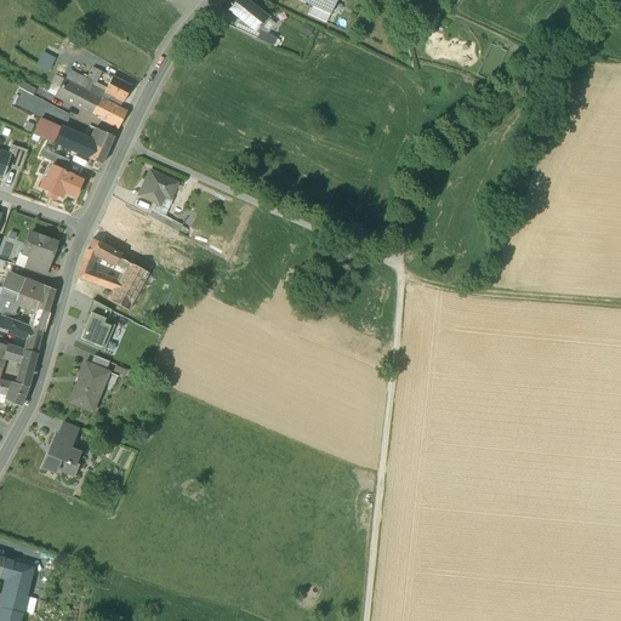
[(267,17),(245,0),(238,0),(231,11),(241,20),(248,24),(249,23),(256,30),(258,28),(261,26),(260,26),(267,17)]
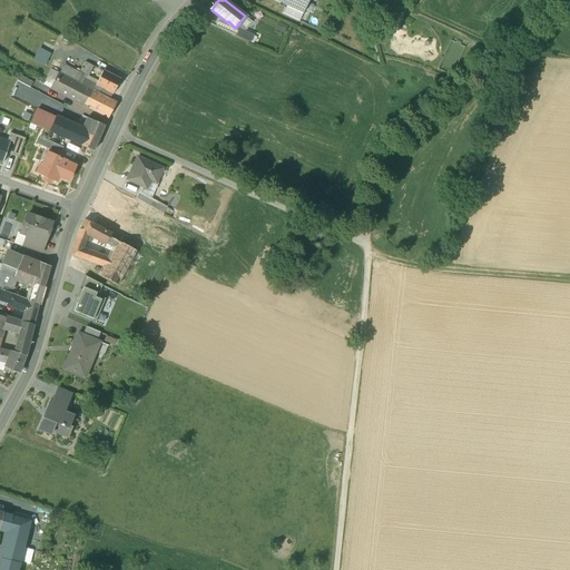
[(308,0),(288,0),(286,6),(303,13),(308,0)]
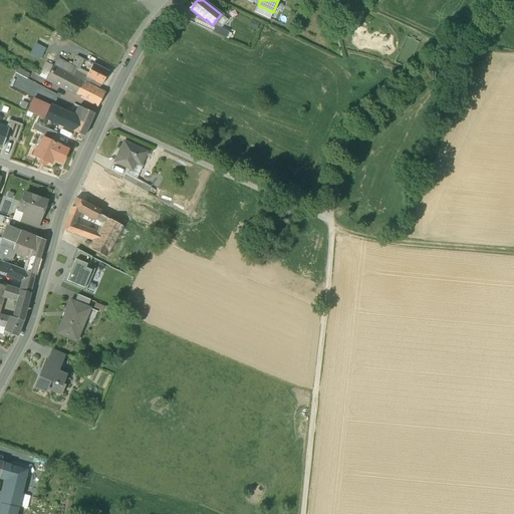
[(194,23),(212,31),(215,25),(228,31),(230,28),(216,21),(214,23),(212,25),(206,19),(205,20),(200,16),(194,23)]
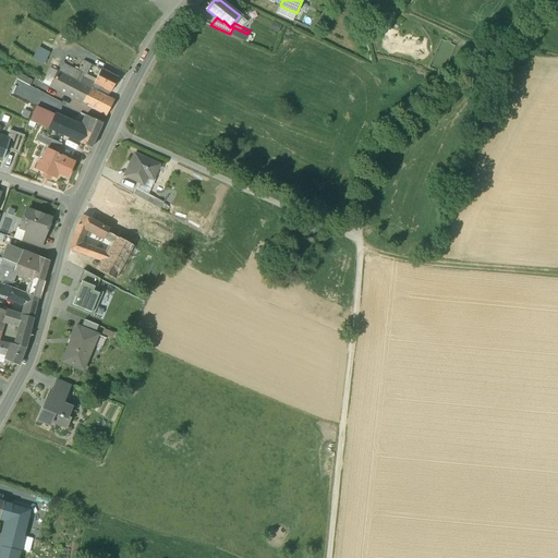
[(273,20),(269,28),(279,33),(282,25),(273,20)]
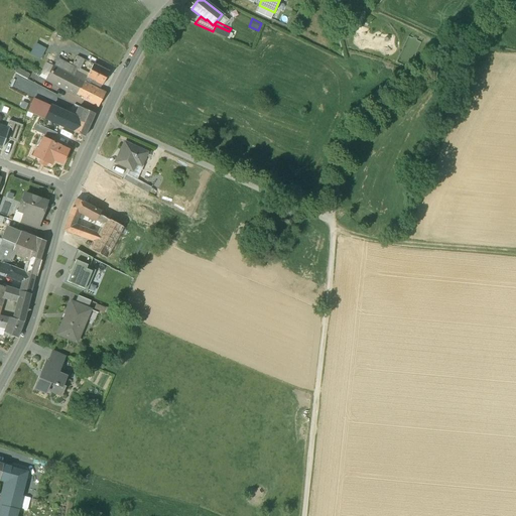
[(229,31),(216,25),(213,31),(226,37),(229,31)]
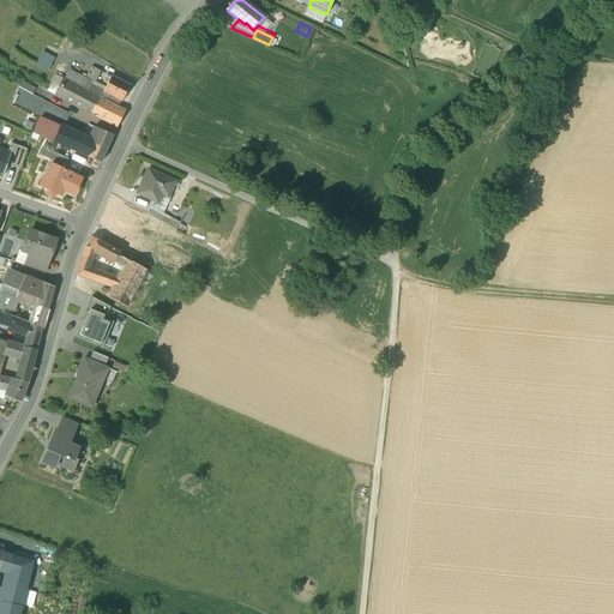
[(34,65),(47,71),(53,56),(40,50),(34,65)]
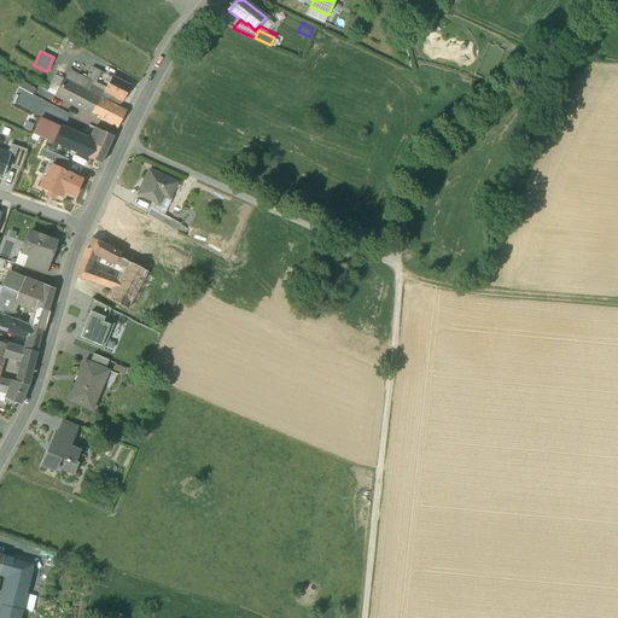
[(92,82),(97,85),(103,73),(91,66),(83,81),(91,85),(92,82)]
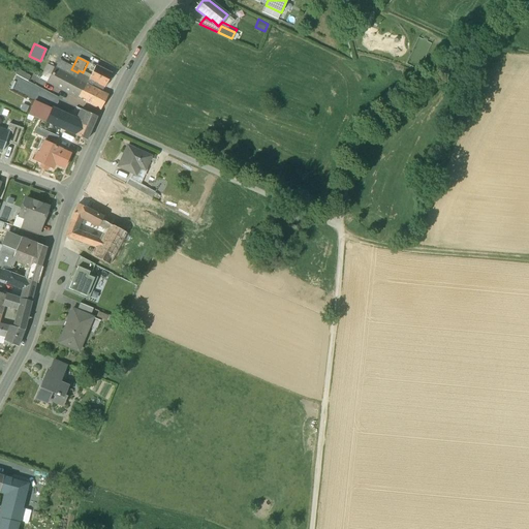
[(55,68),(74,79),(78,72),(71,69),(58,63),(55,68)]
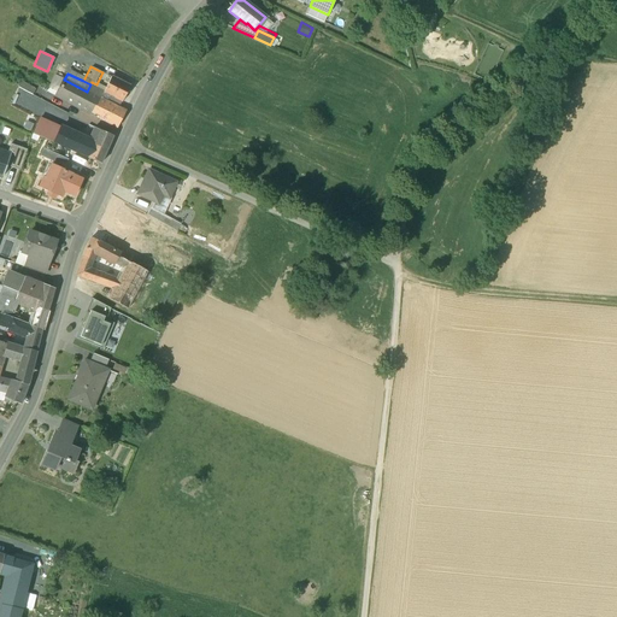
[(130,86),(112,77),(105,92),(122,101),(130,86)]
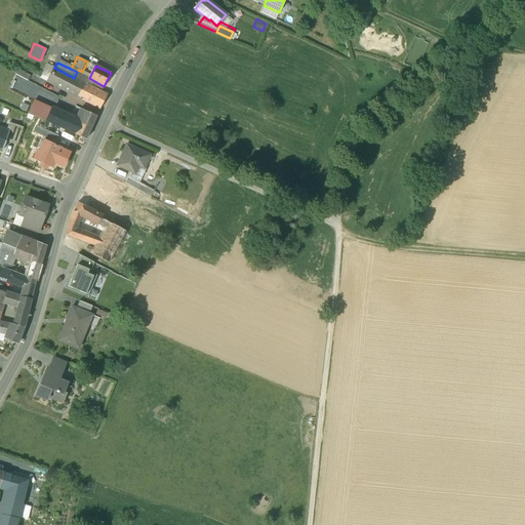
[(70,93),(78,94),(84,82),(74,78),(54,68),(47,82),(70,93)]
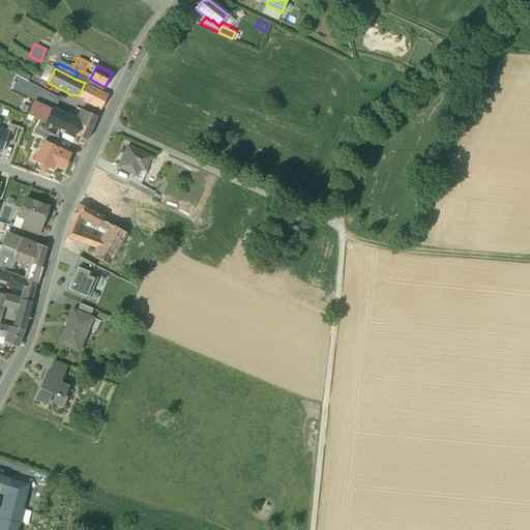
[(58,95),(27,82),(30,75),(19,69),(9,90),(53,108),(58,95)]
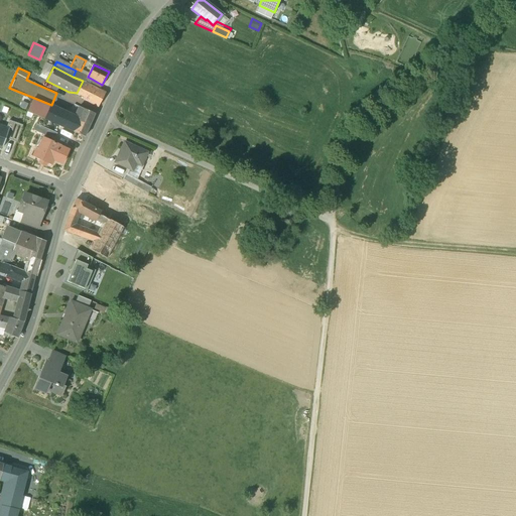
[(79,73),(76,71),(73,77),(83,81),(85,83),(88,77),(79,73)]
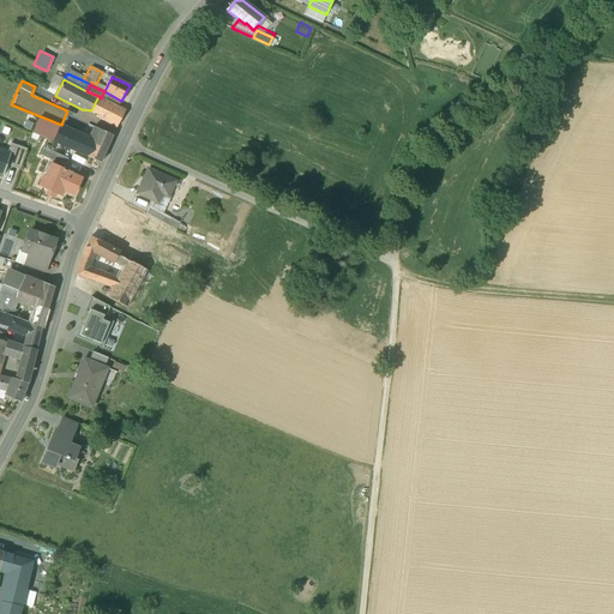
[(121,101),(104,91),(101,98),(125,110),(128,104),(121,101)]
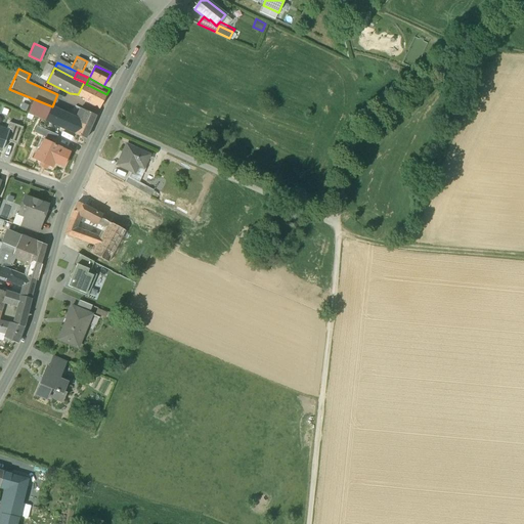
[(86,84),(84,82),(78,94),(85,97),(83,100),(99,108),(106,94),(86,84)]
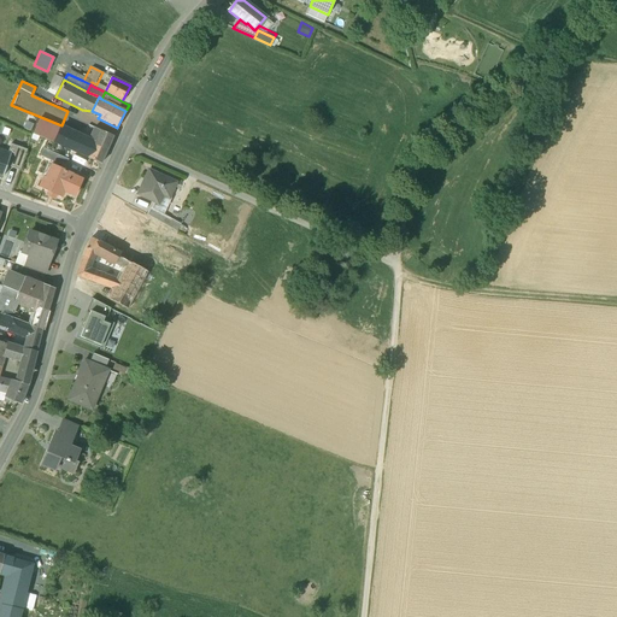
[(62,128),(40,118),(33,134),(56,144),(62,128)]
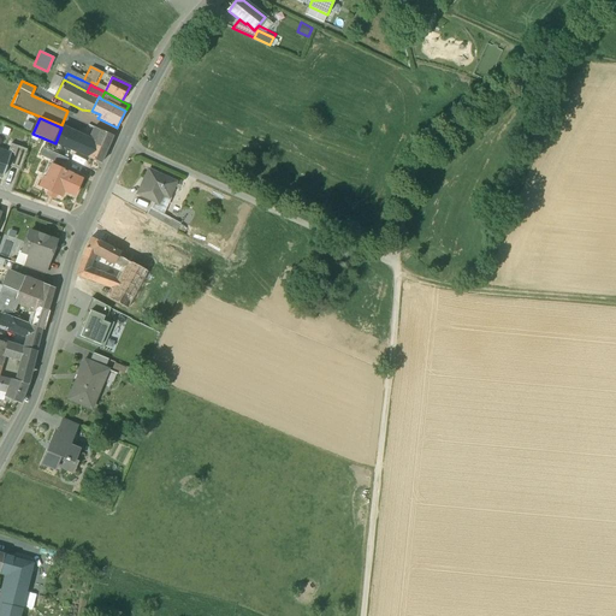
[(71,131),(61,128),(55,143),(64,147),(71,131)]
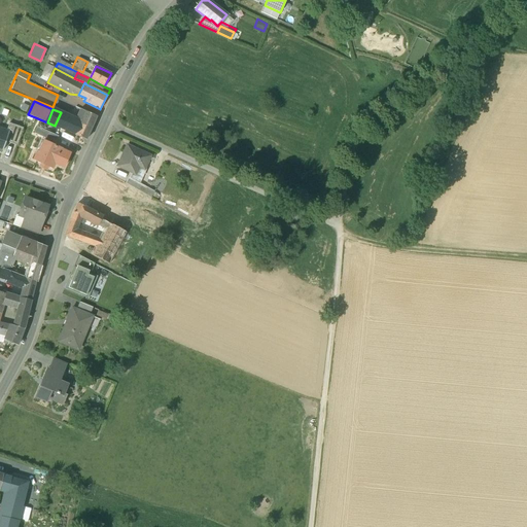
[(80,121),(74,135),(85,140),(96,116),(85,111),(80,121)]
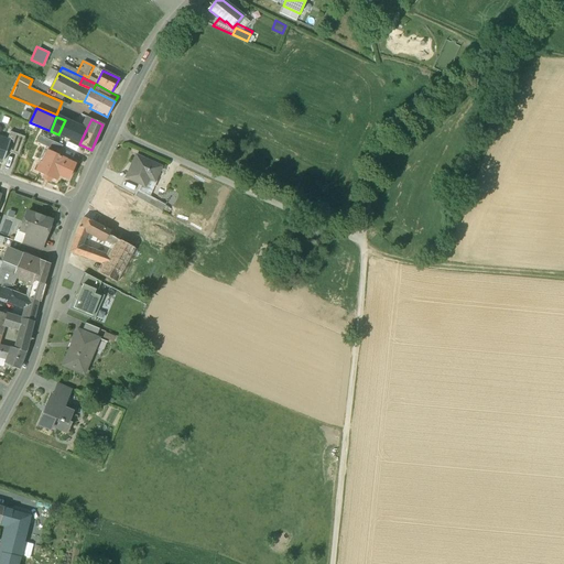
[(86,130),(65,120),(58,134),(79,144),(86,130)]
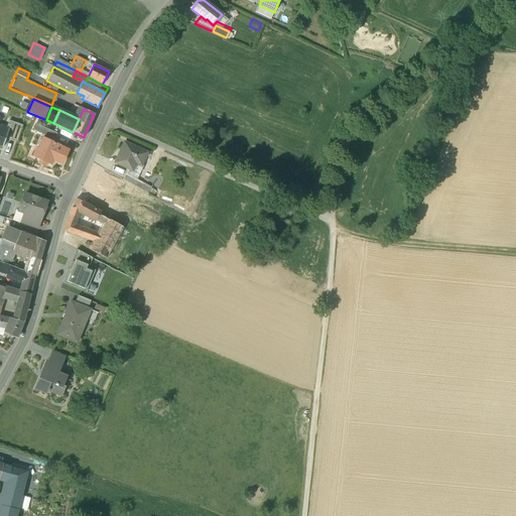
[(22,125),(9,120),(6,127),(9,128),(5,138),(16,142),(22,125)]
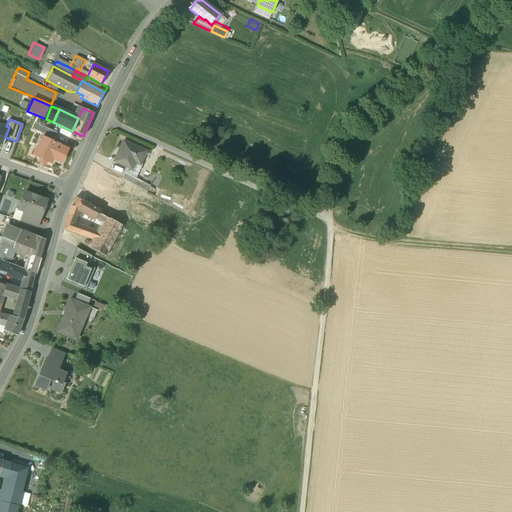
[(0,145),(2,146),(5,137),(9,127),(6,126),(0,123),(0,145)]
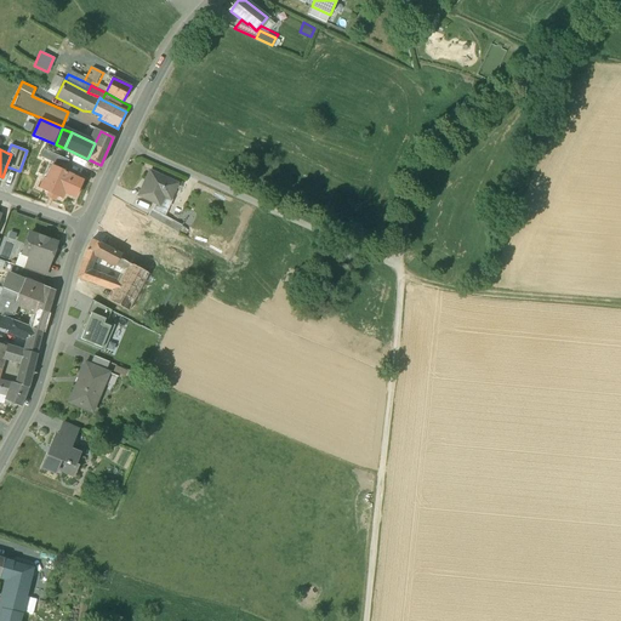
[(58,157),(45,149),(41,158),(55,164),(58,157)]
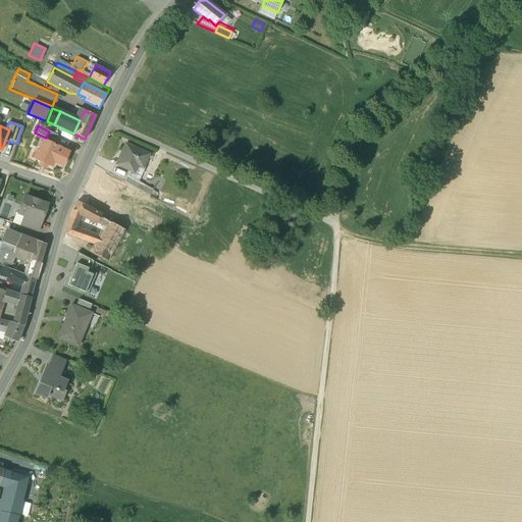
[(34,135),(43,140),(53,144),(57,136),(49,132),(46,138),(35,133),(34,135)]
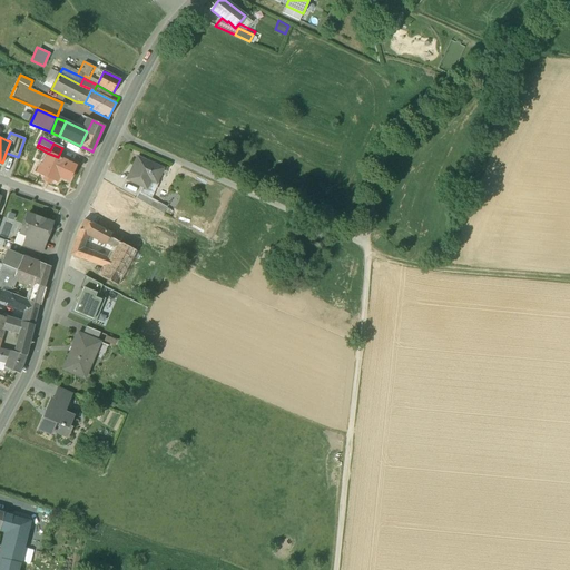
[(58,157),(47,153),(37,175),(57,183),(60,176),(69,180),(76,165),(58,157)]
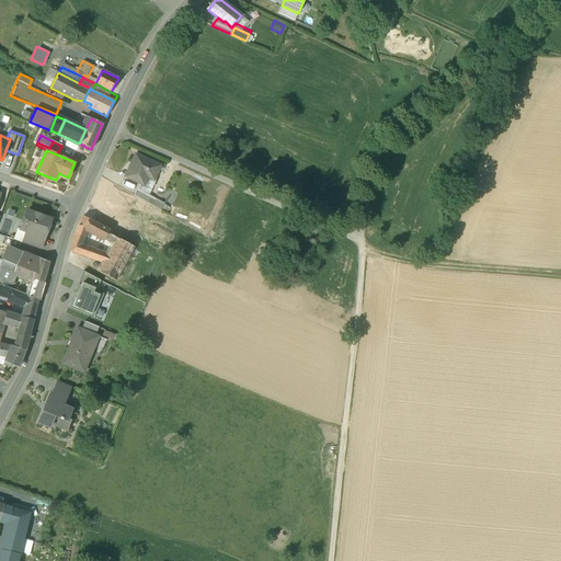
[(159,165),(136,155),(132,163),(133,163),(127,178),(135,181),(144,184),(147,176),(152,179),(159,165)]
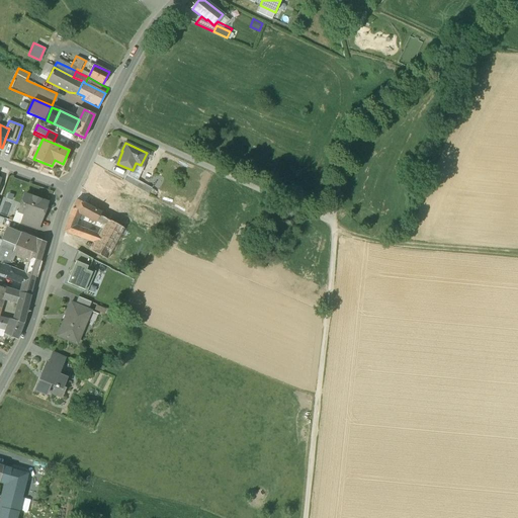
[(138,173),(141,165),(136,163),(133,170),(138,173)]
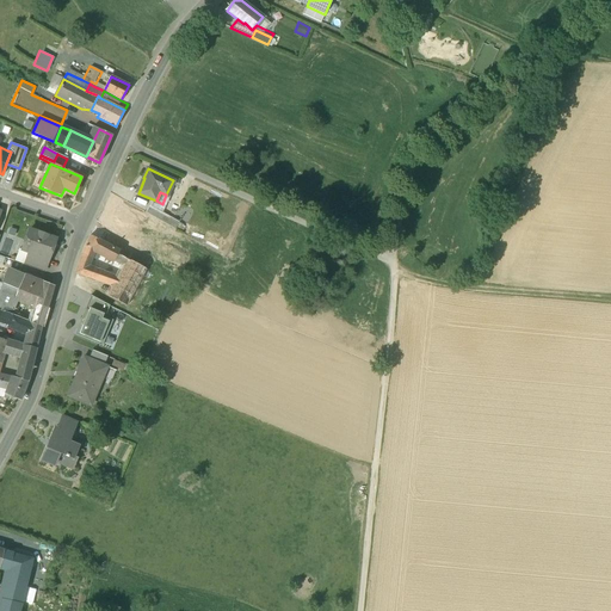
[(141,210),(146,213),(149,205),(159,211),(162,204),(156,201),(147,197),(141,210)]
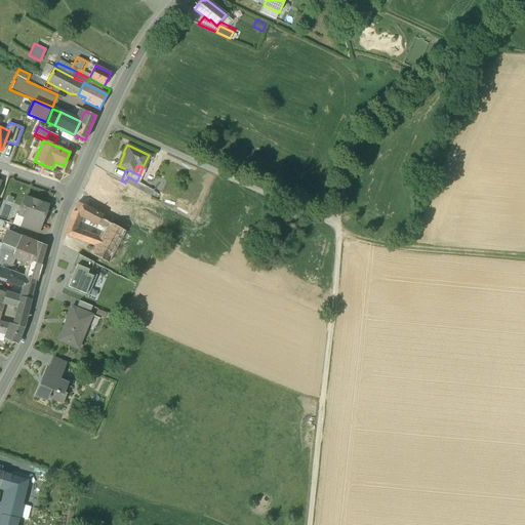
[(136,182),(128,176),(125,183),(137,190),(142,184),(136,182)]
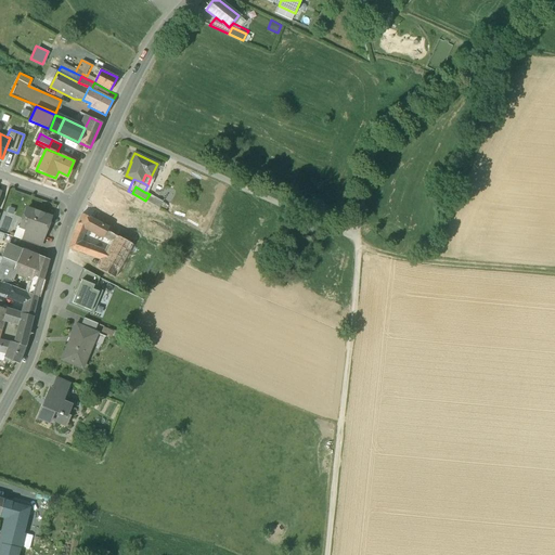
[(169,206),(150,194),(145,201),(166,213),(169,206)]
